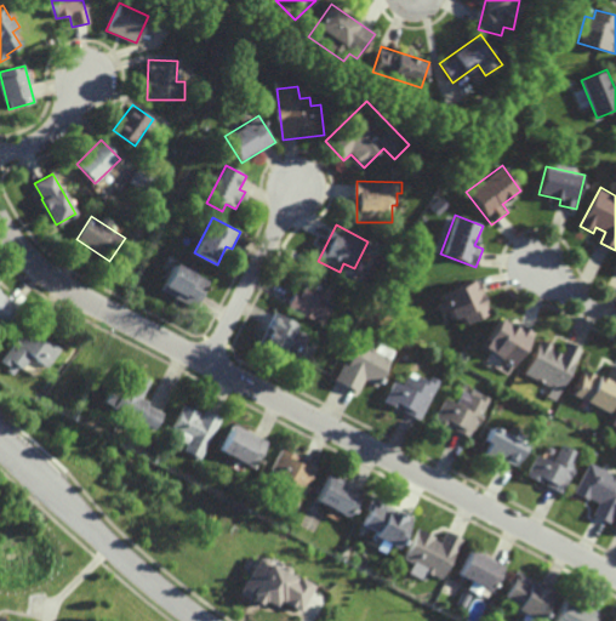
[(161,290),(197,308),(210,283),(175,265),(161,290)]
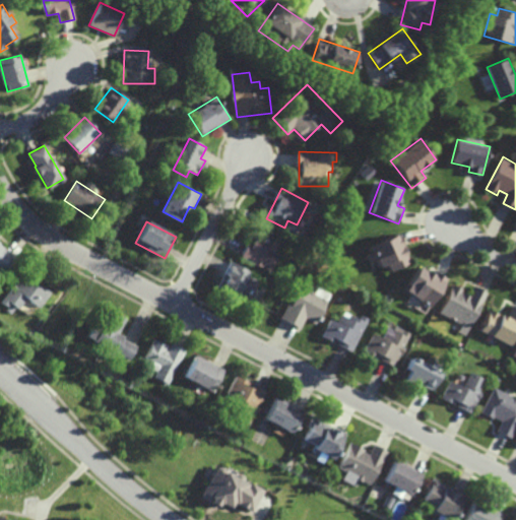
[(270,248),(276,234),(256,224),(241,258),(273,272),(281,253),(270,248)]
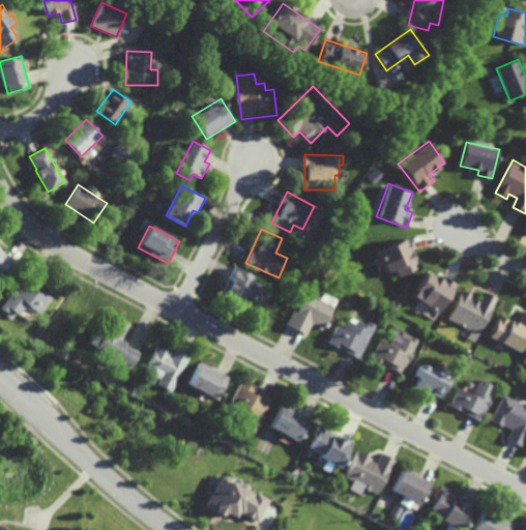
[(407,238),(379,252),(388,272),(395,270),(398,276),(419,266),(407,238)]
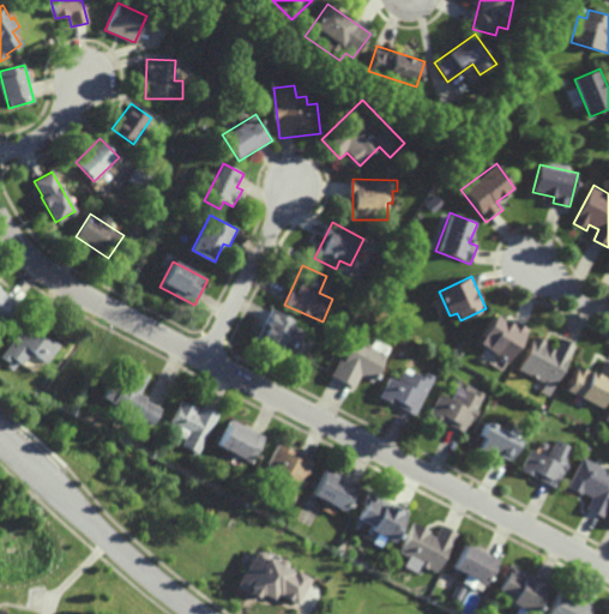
[(0,281),(0,325),(2,327),(24,302),(0,281)]
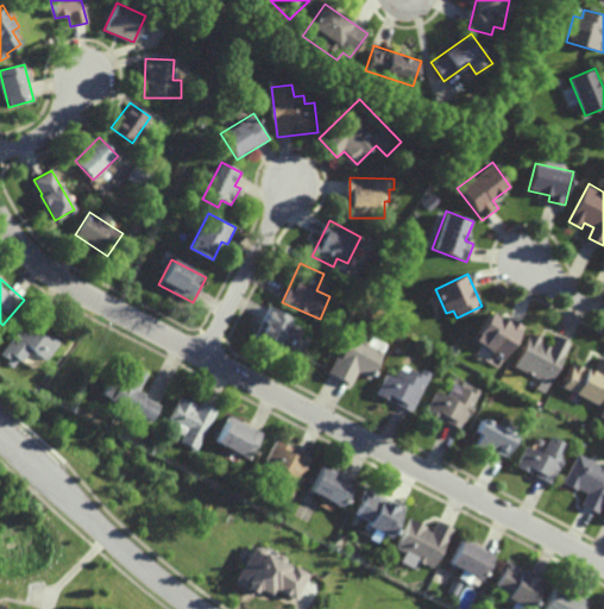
[(297,352),(301,343),(297,340),(303,328),(291,322),(294,318),(270,306),(257,333),(297,352)]
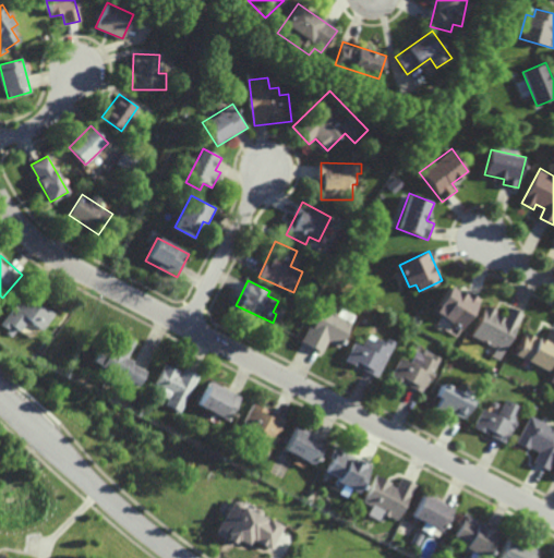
[(452,283),(435,312),(468,330),(484,302),(452,283)]
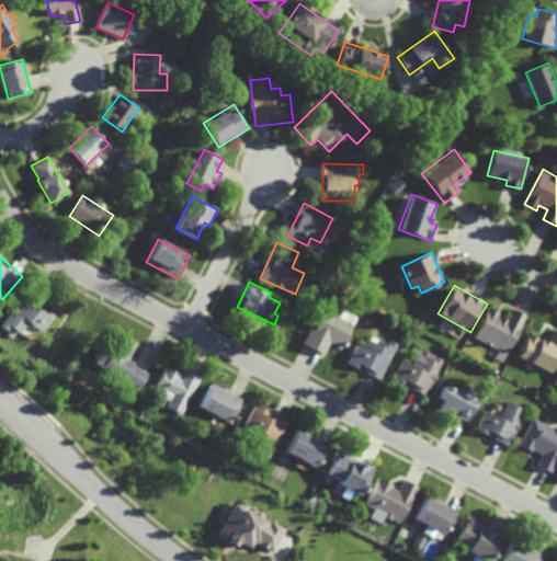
[(30,322),(22,332),(20,332),(14,339),(10,334),(12,331),(3,324),(27,294),(40,304),(36,307),(41,309),(43,306),(55,316),(43,332),(30,322)]
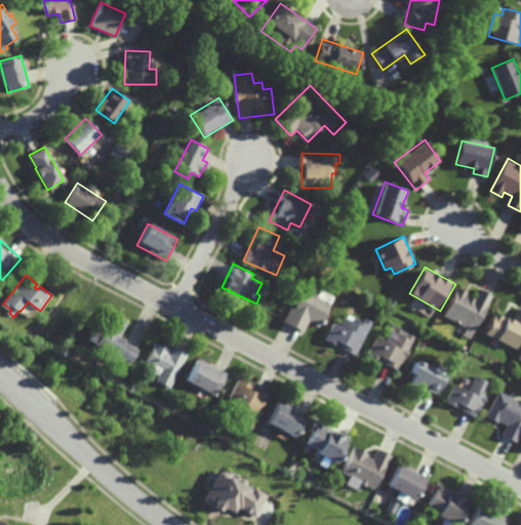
[(283,321),(305,332),(311,321),(321,326),(333,303),(305,288),(295,306),(291,304),(283,321)]
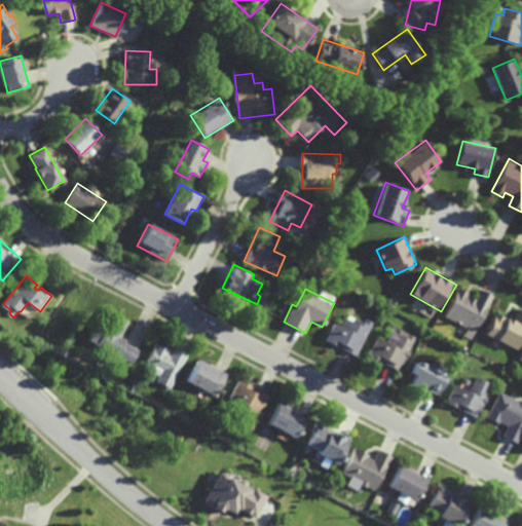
[(460,289),(447,316),(478,332),(496,295),(483,289),(479,298),(460,289)]
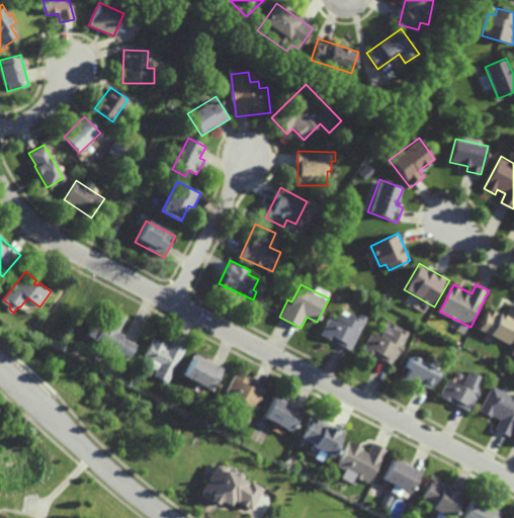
[(513,306),(509,315),(490,306),(479,330),(510,344),(513,337),(513,306)]
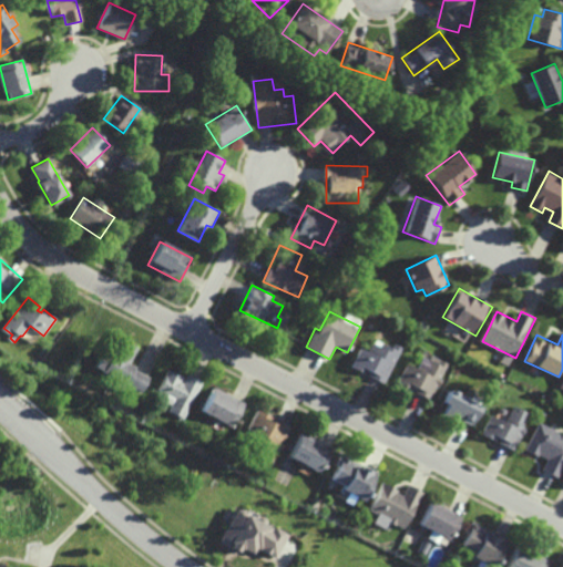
[(143,393),(153,378),(129,364),(140,348),(119,337),(109,356),(100,351),(92,366),(143,393)]
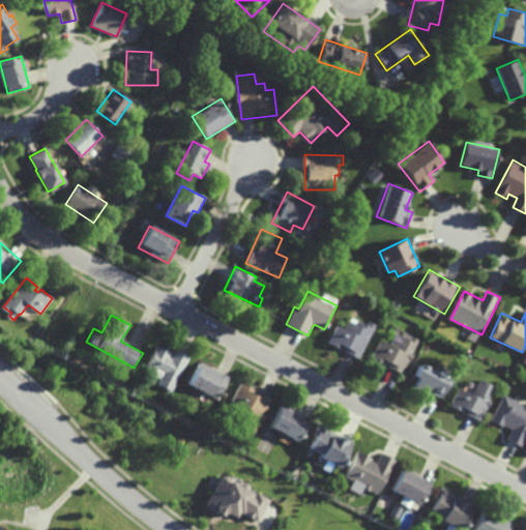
[(378,326),(361,360),(328,344),(339,323),(345,327),(351,316),(369,324),(370,322),(378,326)]
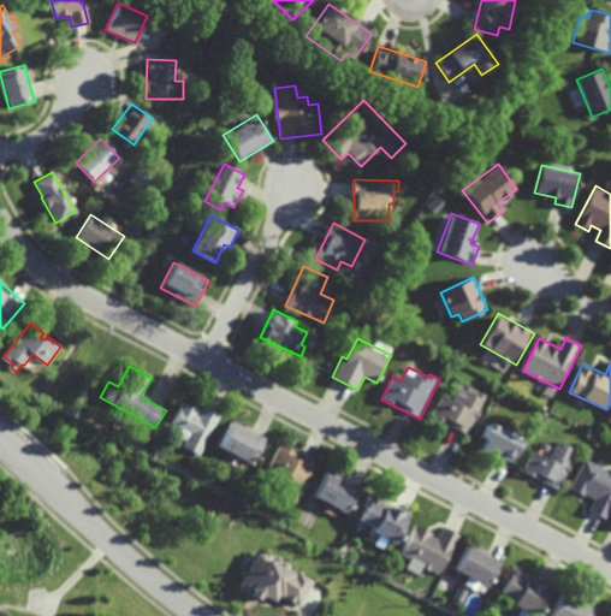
[(491,396),(470,385),(468,390),(460,386),(454,400),(443,395),(432,416),(470,436),(491,396)]
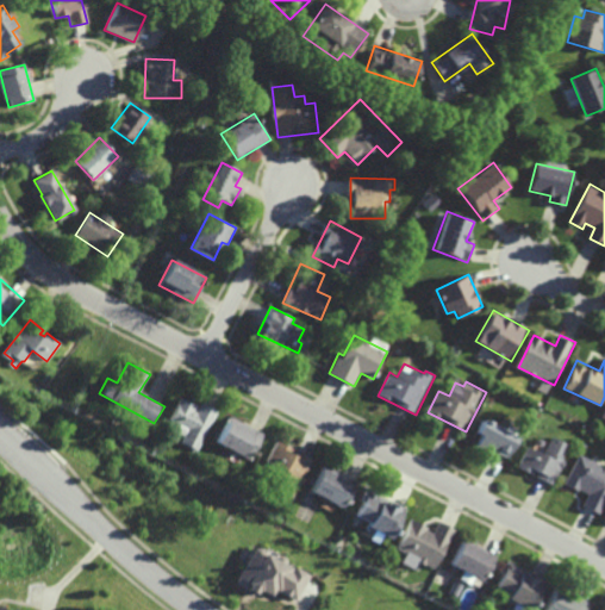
[(182,396),(172,419),(182,425),(179,433),(186,436),(182,443),(200,450),(219,410),(203,403),(201,404),(182,396)]
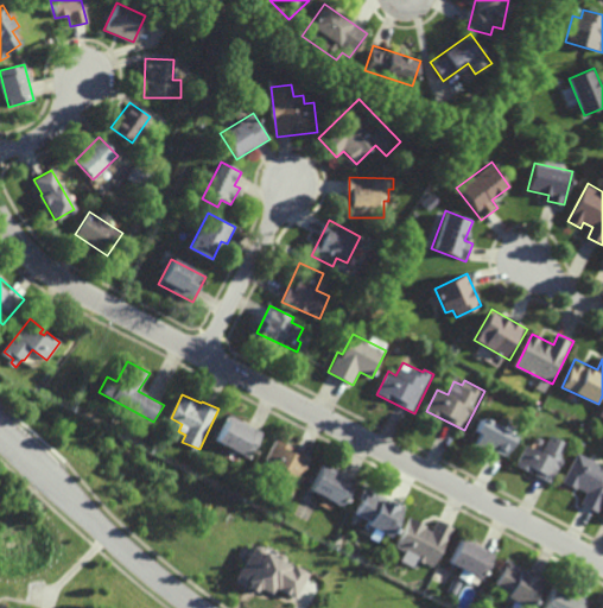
[(232,415),(217,442),(255,460),(268,432),(232,415)]
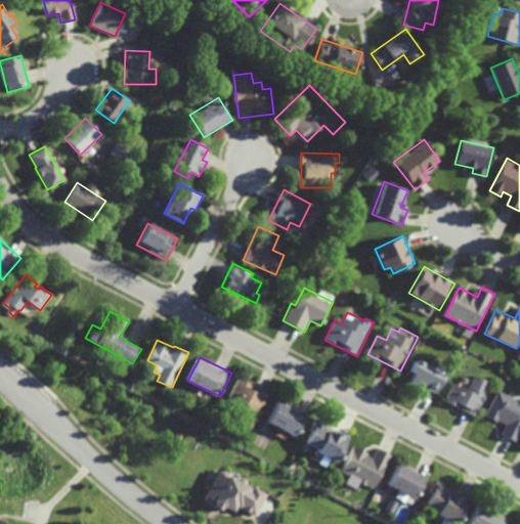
[(419,359),(412,373),(417,375),(410,386),(425,393),(427,388),(438,394),(448,374),(419,359)]
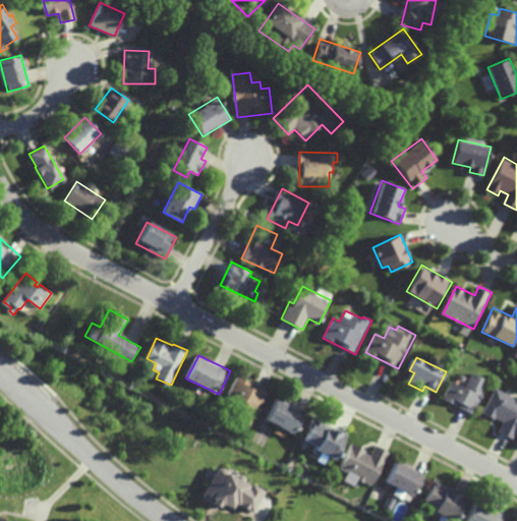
[(474,371),(466,389),(452,382),(443,400),(475,415),(485,393),(481,391),(487,379),(474,371)]
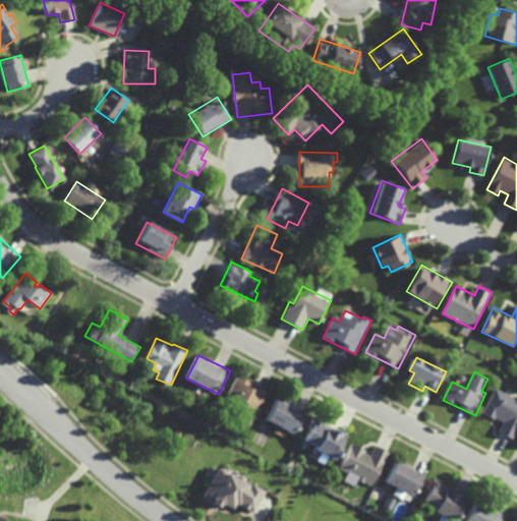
[(252,427),(271,392),(237,374),(228,394),(242,402),(234,418),(252,427)]
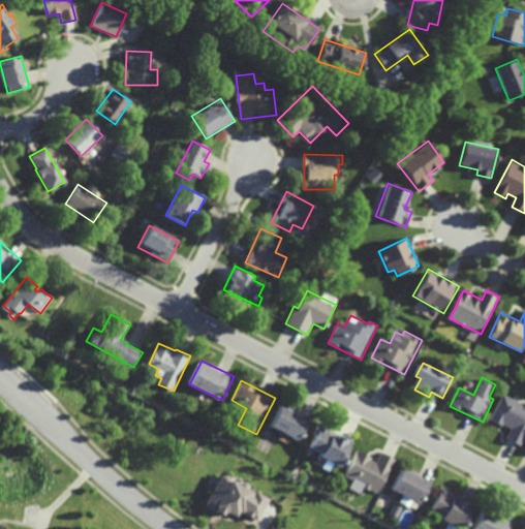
[(524,404),(505,395),(493,419),(513,430),(507,440),(521,447),(524,440),(524,404)]
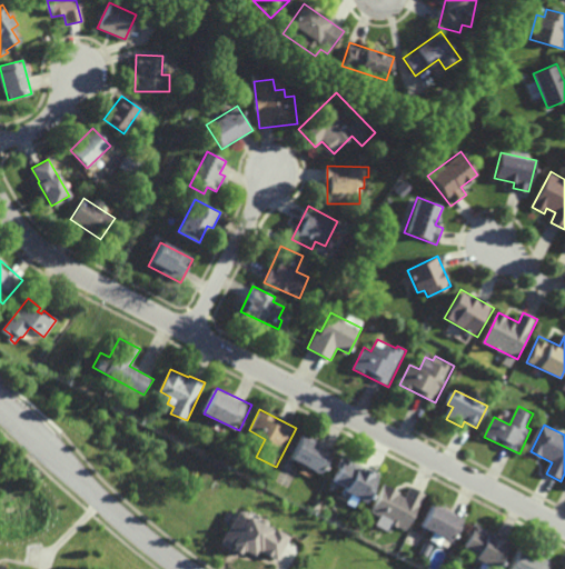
[(304,432),(291,458),(324,475),(336,449),(304,432)]
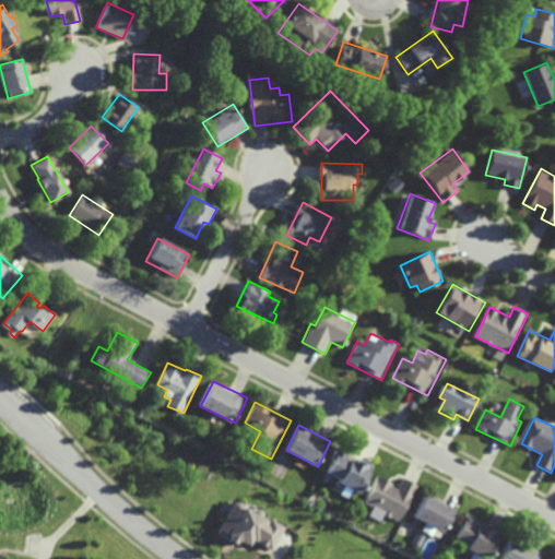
[(338,483),(358,492),(372,465),(337,450),(326,472),(340,478),(338,483)]
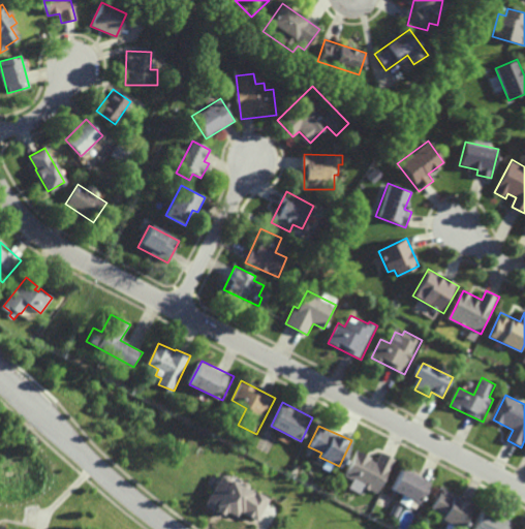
[(379,493),(396,459),(380,452),(376,460),(357,450),(344,476),(379,493)]
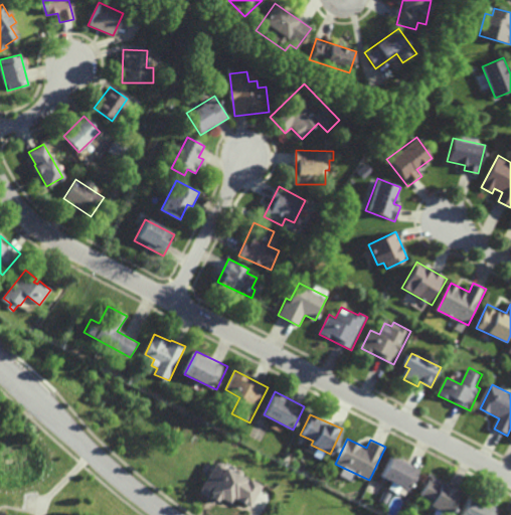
[(392,454),(380,477),(411,492),(422,469),(392,454)]
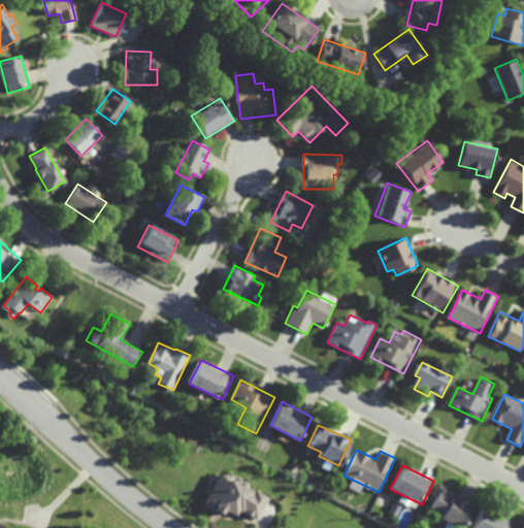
[(258,520),(268,497),(222,474),(206,505),(225,514),(227,510),(236,515),(238,510),(258,520)]
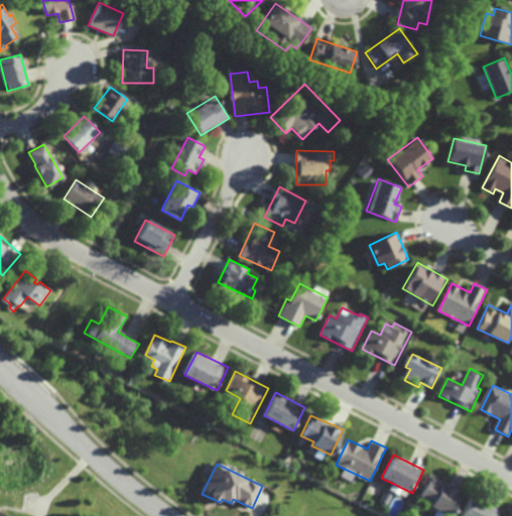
[(429,473),(418,496),(432,502),(430,506),(450,515),(452,515),(465,491),(429,473)]
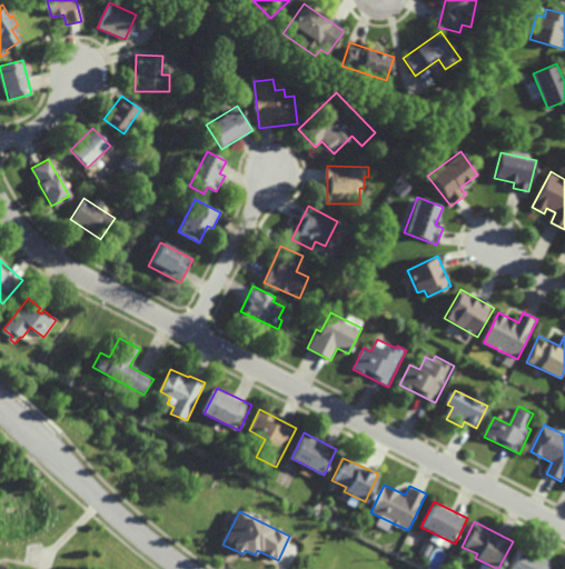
[(521,547),(509,568),(549,568),(553,563),(521,547)]
